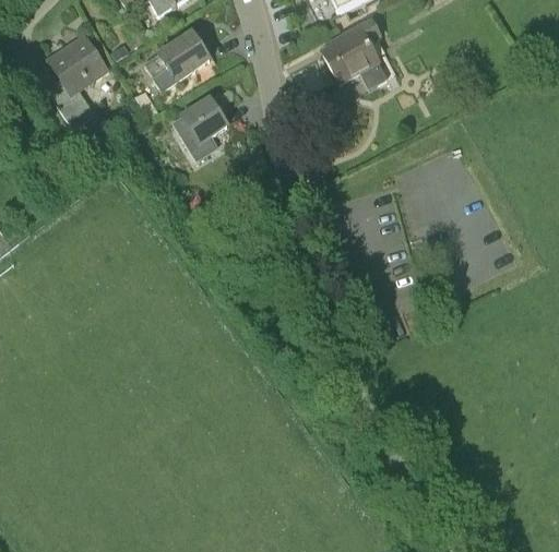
[(150,0),(159,15),(181,0),(122,0),(129,10),(143,0),(150,0)]
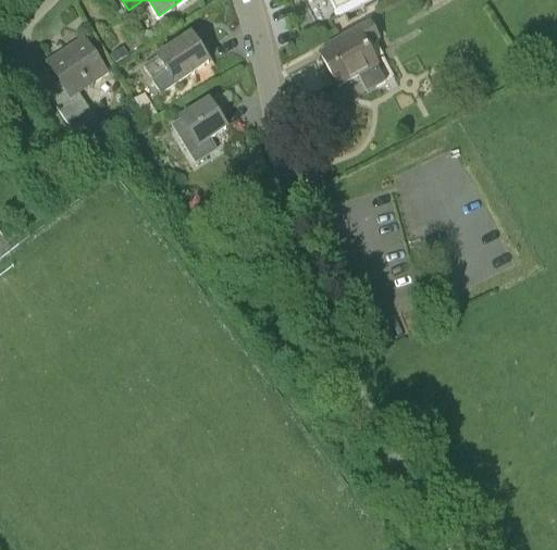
[(336,0),(342,9),(358,0),(336,0)]
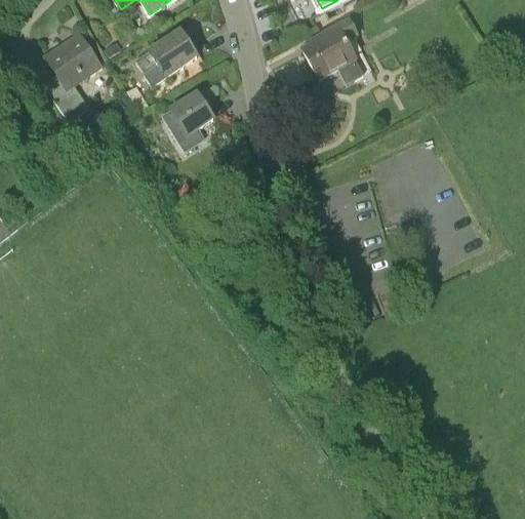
[(319,78),(337,68),(347,83),(373,69),(352,31),(356,29),(350,18),(323,33),(324,35),(310,43),(311,44),(303,49),(319,78)]
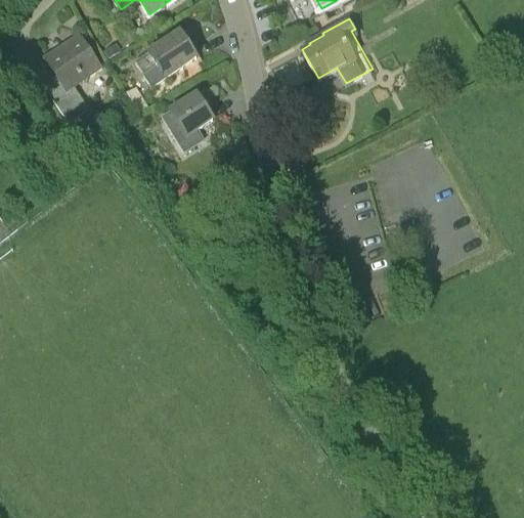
[(151,84),(197,56),(180,30),(146,51),(147,52),(136,59),(151,84)]
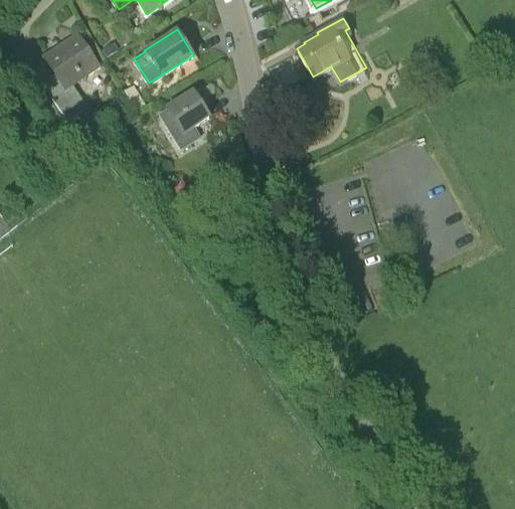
[(70,83),(99,64),(76,32),(44,53),(55,71),(42,80),(67,118),(84,106),(70,83)]
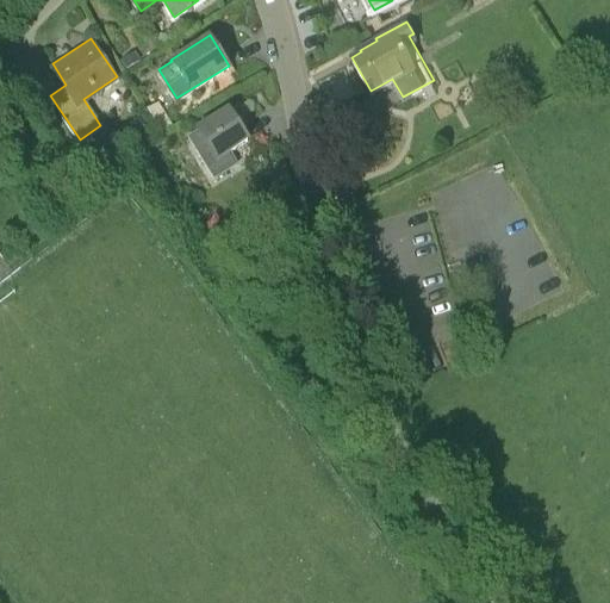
[(120,55),(126,64),(141,55),(135,47),(120,55)]
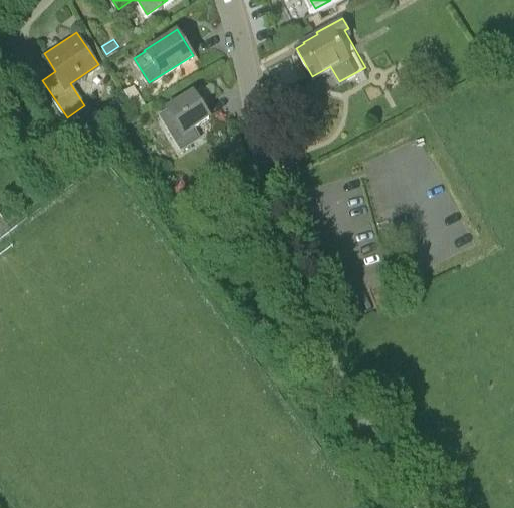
[(167,106),(183,132),(209,115),(193,90),(167,106)]
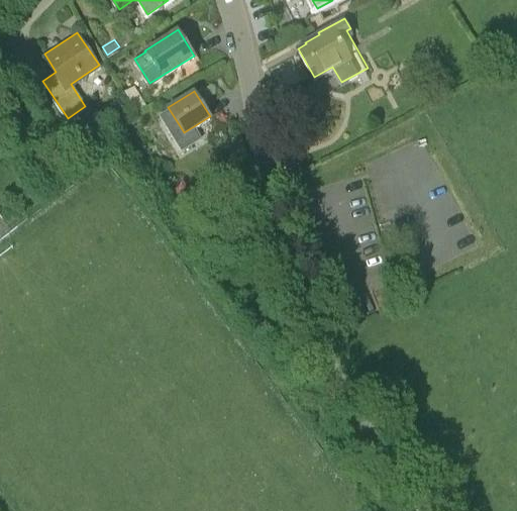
[(191,190),(181,197),(187,208),(198,201),(191,190)]
